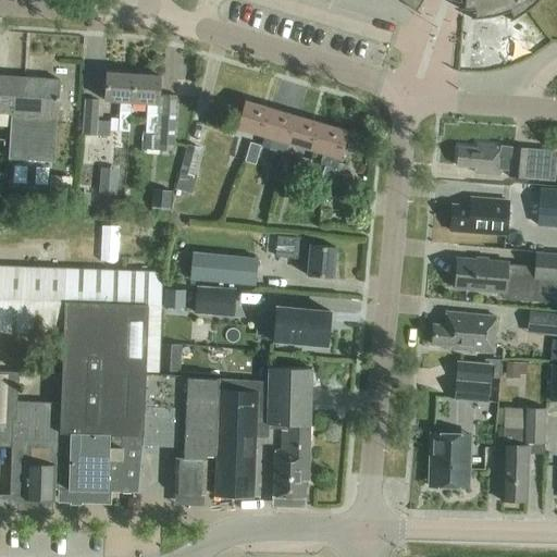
[(398,0),(405,4),(410,10),(417,14),(418,13),(416,11),(423,0),(463,0),(463,10),(461,9),(461,11),(474,12),(474,19),(471,19),(471,21),(478,20),(484,20),(491,19),(497,17),(504,15),(509,13),(512,20),(510,21),(511,22),(518,17),(525,13),(532,8),(539,2),(540,0),(398,0)]
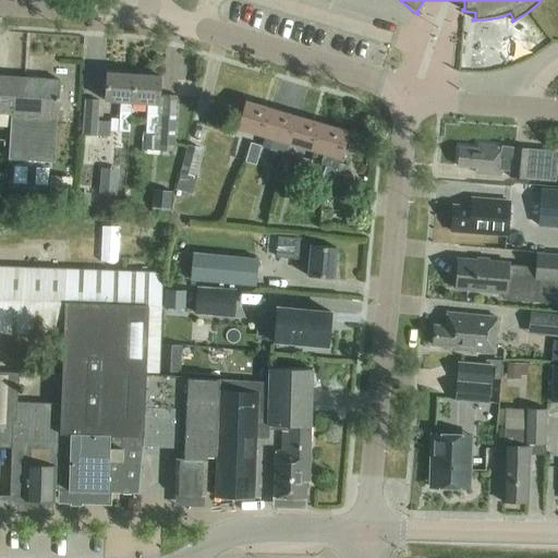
[(131,104),(133,75),(106,74),(105,101),(120,102),(118,132),(130,133),(132,104),(131,104)]
